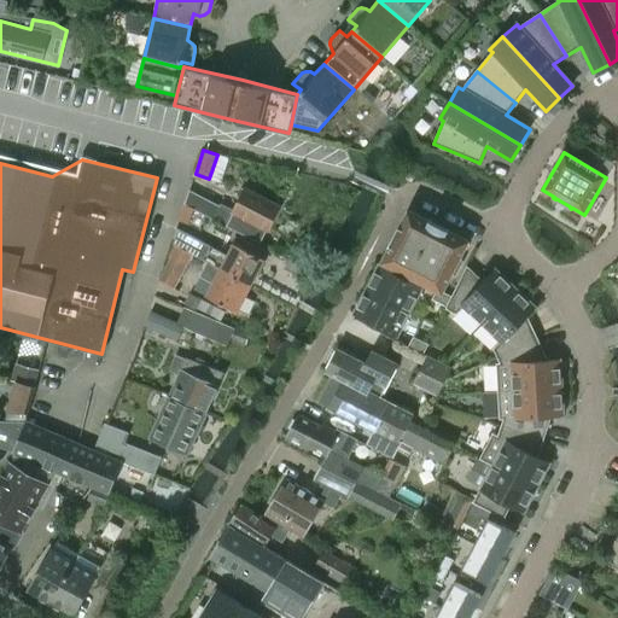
[(226,226),(260,244),(280,208),(246,190),(226,226)]
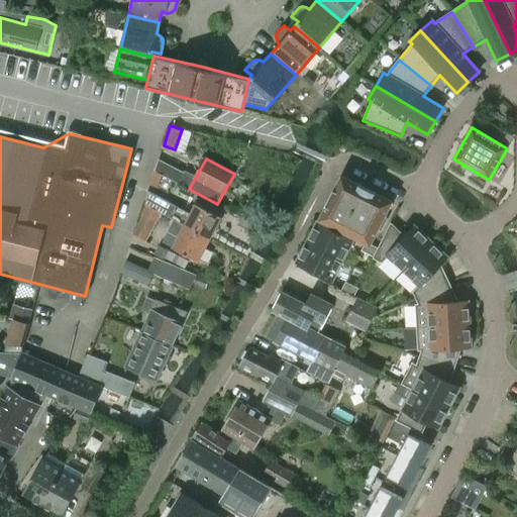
[(160,161),(153,172),(179,184),(184,173),(160,161)]
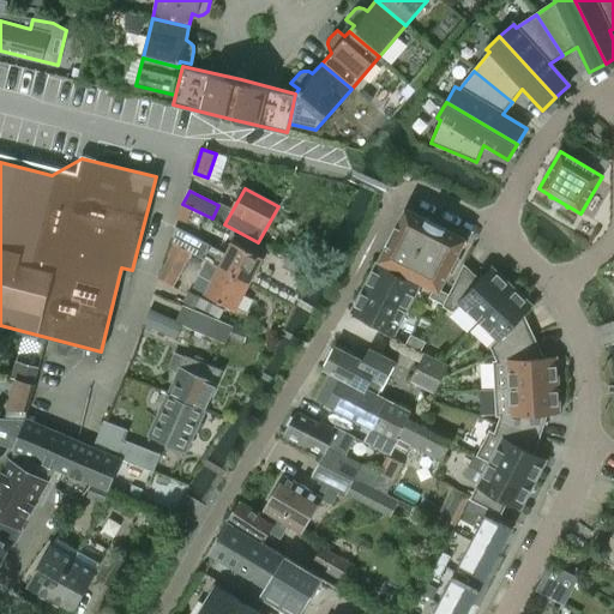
[(456,258),(464,241),(465,240),(445,229),(444,228),(443,229),(428,221),(428,220),(427,220),(426,220),(405,210),(397,227),(397,226),(396,227),(397,228),(389,242),(387,244),(389,245),(380,260),(434,289),(435,288),(439,290),(449,272),(451,274),(458,259),(456,258)]
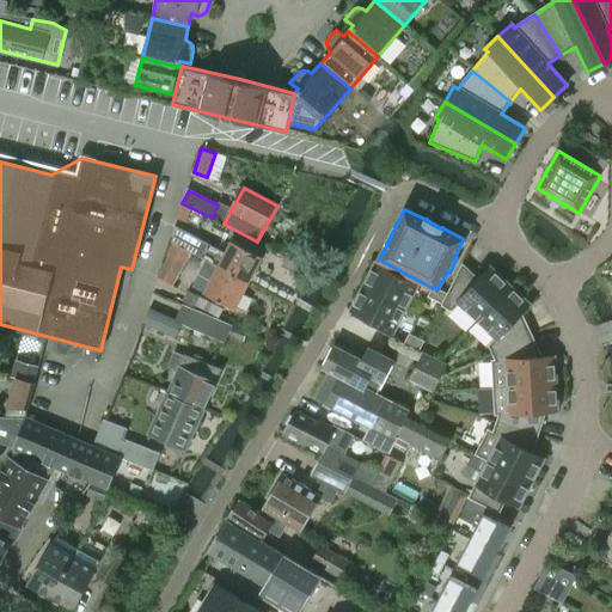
[(170,240),(173,243),(173,242),(191,252),(204,259),(248,282),(265,249),(236,233),(225,252),(177,227),(170,240)]
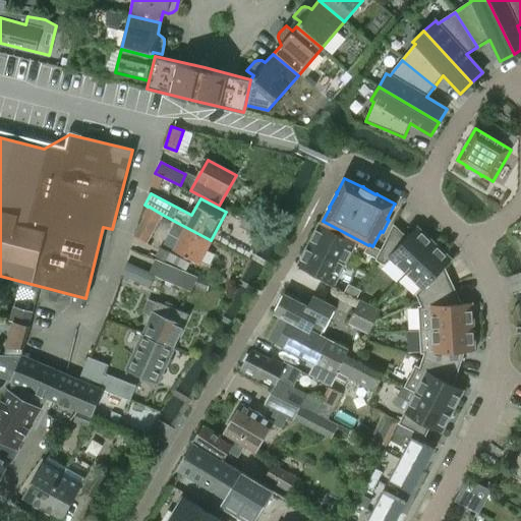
[(147,243),(163,215),(148,206),(148,207),(141,217),(145,218),(135,237),(147,243)]
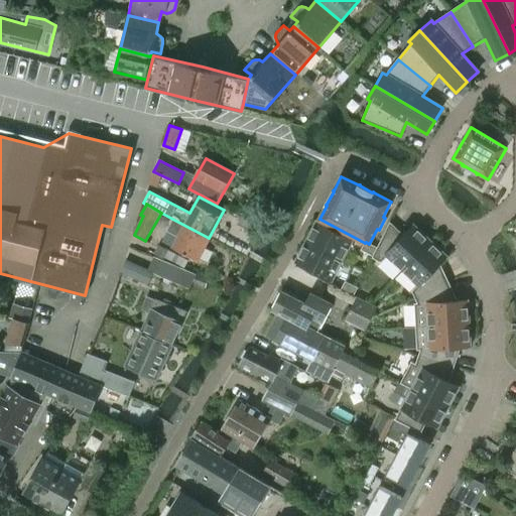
[(198,259),(209,238),(172,219),(166,230),(177,236),(171,246),(198,259)]
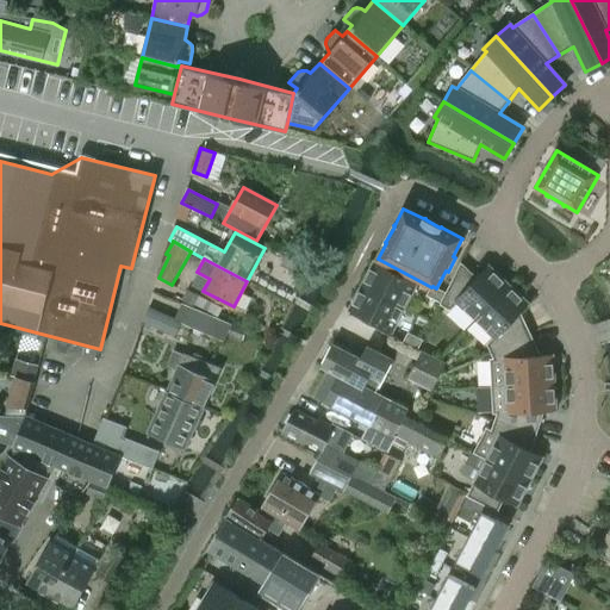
[(374,262),(362,286),(404,307),(417,284),(374,262)]
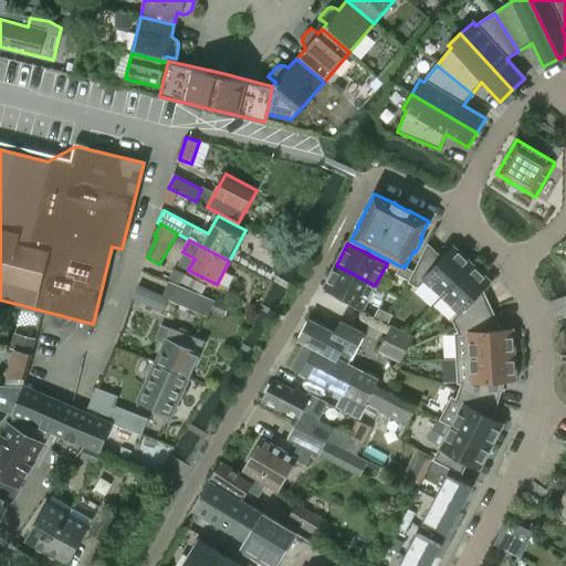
[(423,281),(441,297),(472,264),(453,247),(442,259),(428,244),(413,272),(409,282),(409,283),(418,287),(423,281)]
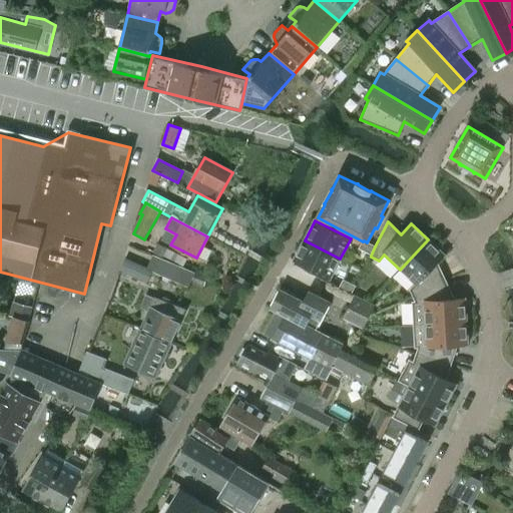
[(410,290),(413,297),(446,282),(437,263),(445,255),(428,239),(400,270),(416,284),(410,290)]
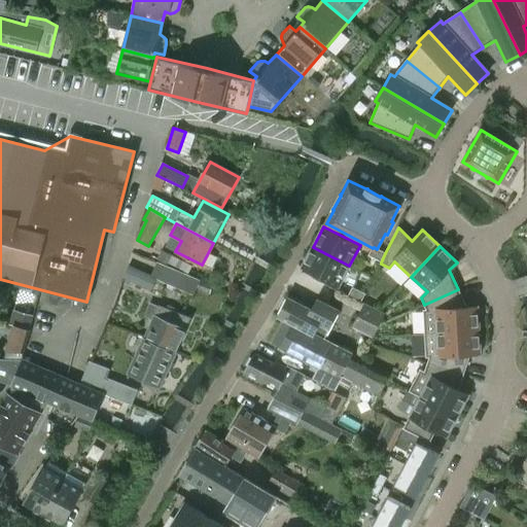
[(349,266),(313,247),(302,268),(339,287),(349,266)]
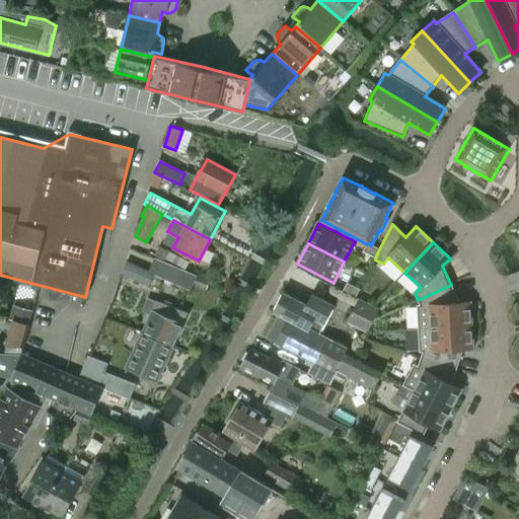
[(363,252),(375,258),(379,249),(367,244),(363,252)]
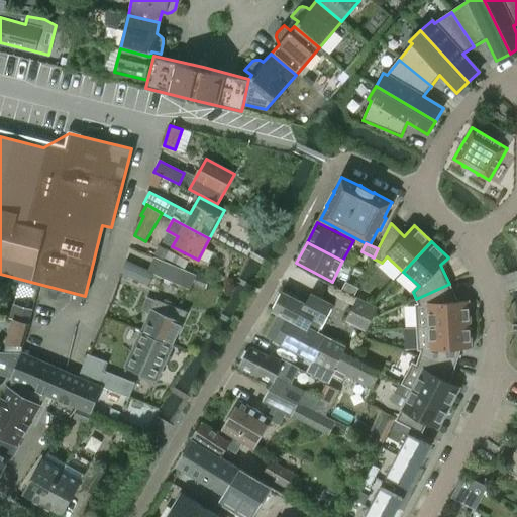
[(185,270),(189,261),(169,250),(160,245),(154,254),(164,260),(164,259),(185,270)]
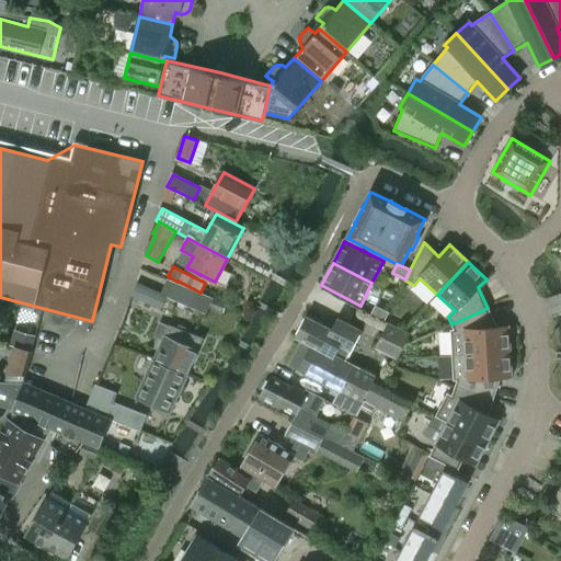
[(227,302),(213,298),(168,278),(161,293),(137,282),(132,296),(161,309),(167,296),(206,313),(208,307),(224,312),(227,302)]
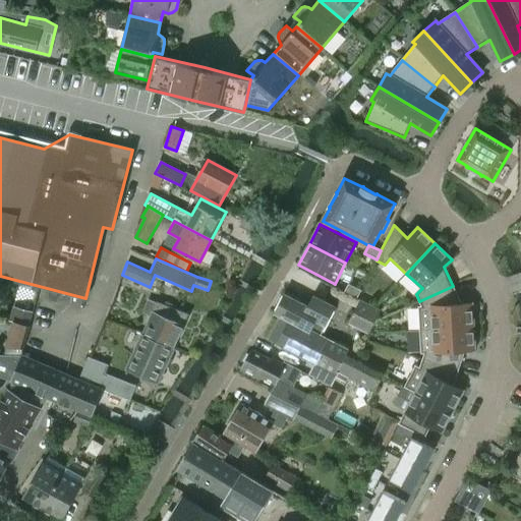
[(344,293),(356,299),(360,291),(348,285),(344,293)]
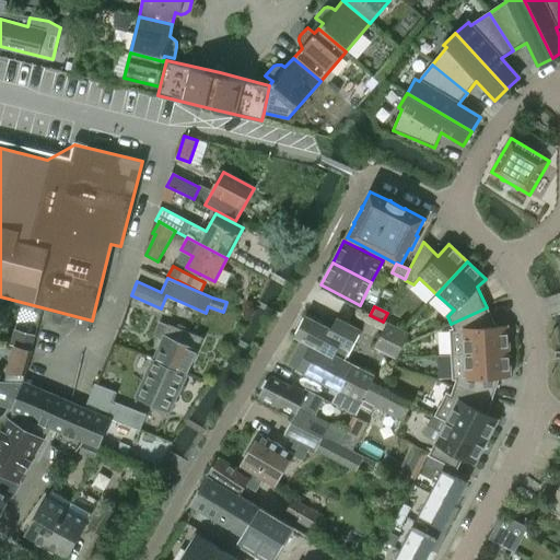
[(450,330),(452,354),(509,351),(508,326),(497,327),(487,307),(451,324),(454,330),(450,330)]
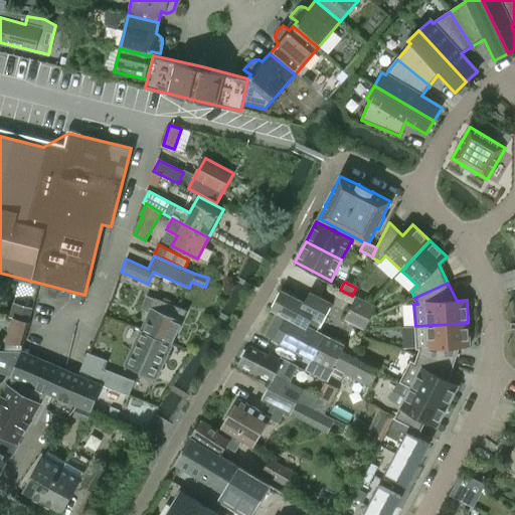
[(304,304),(280,291),(270,309),(278,313),(317,333),(318,330),(331,304),(310,293),(304,304)]
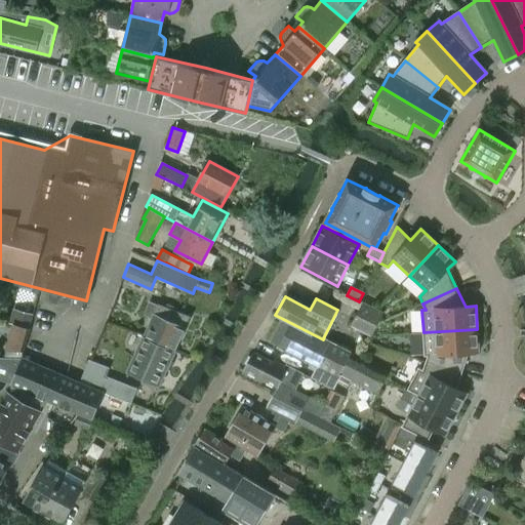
[(370,336),(384,313),(363,303),(352,325),(370,336)]
